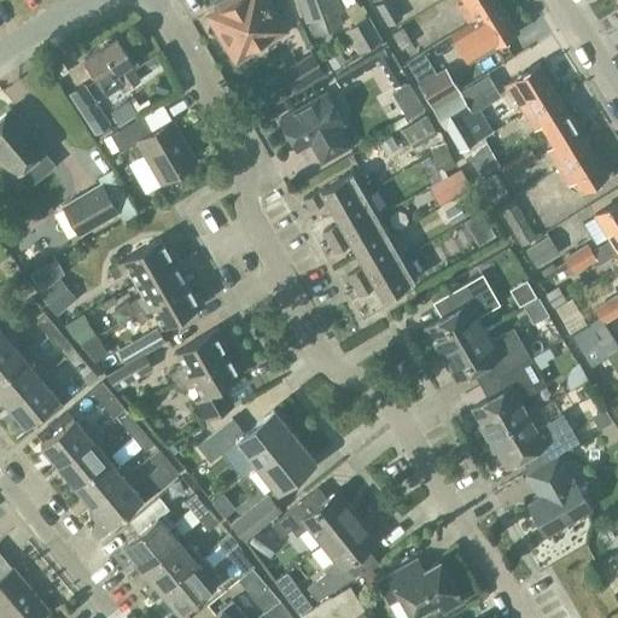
[(228,7),(210,18),(226,46),(225,46),(235,63),(256,51),(254,47),(284,29),(266,0),(234,0),(227,5),(228,7)]
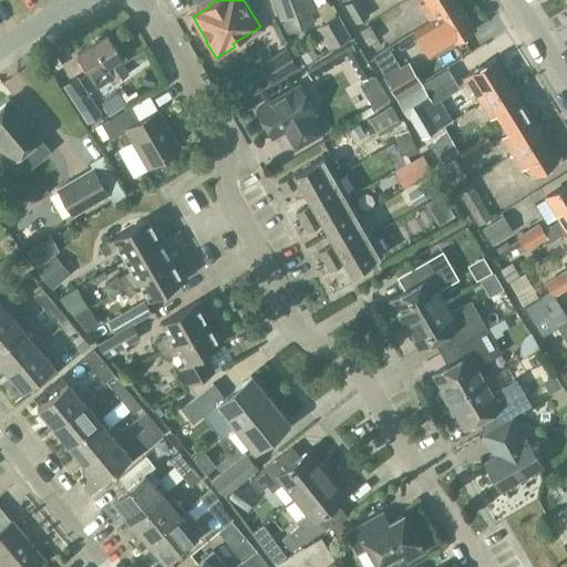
[(315,24),(310,9),(311,9),(308,0),(275,0),(281,19),(284,19),(288,34),(315,24)]
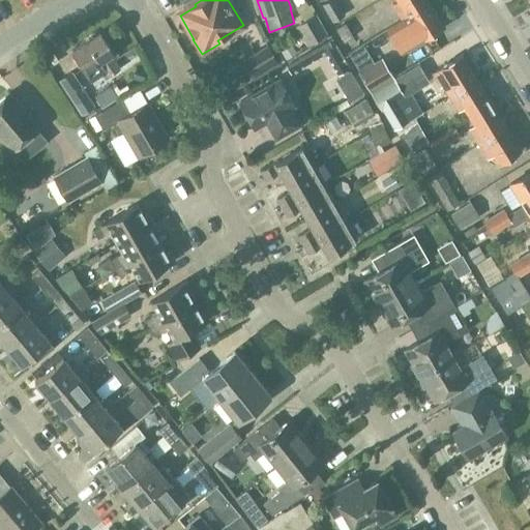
[(346,16),(336,0),(331,0),(324,4),(334,23),(346,16)]
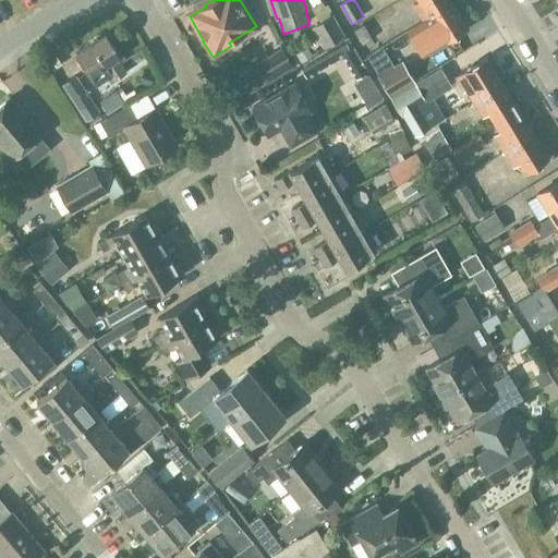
[(450,0),(417,0),(429,19),(453,3),(450,0)]
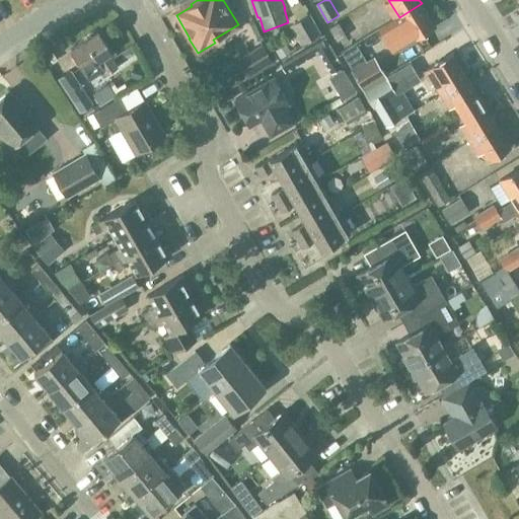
[(422,3),(399,17),(414,42),(437,27),(422,3)]
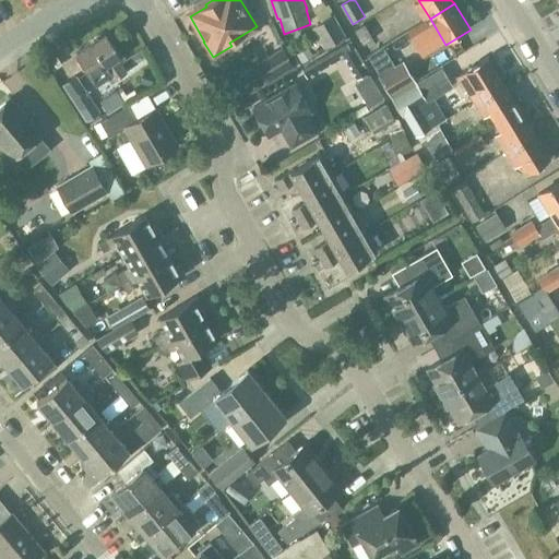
[(312,27),(324,49),(326,47),(329,50),(346,40),(344,36),(345,35),(334,15),(312,27)]
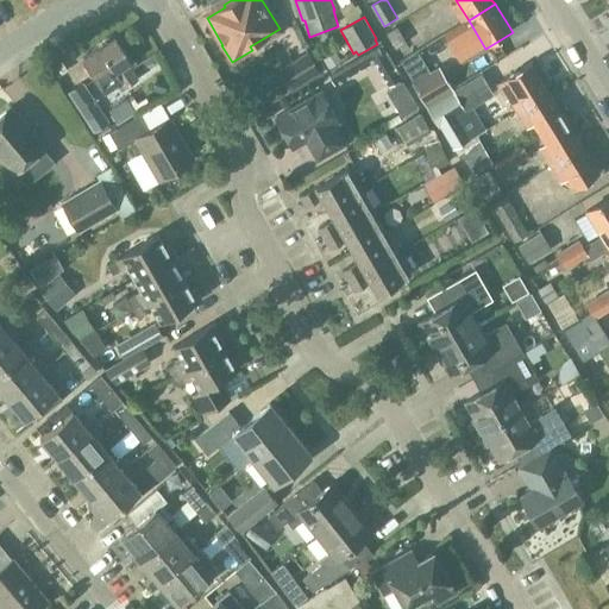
[(387,33),(396,49),(407,43),(399,26),(387,33)]
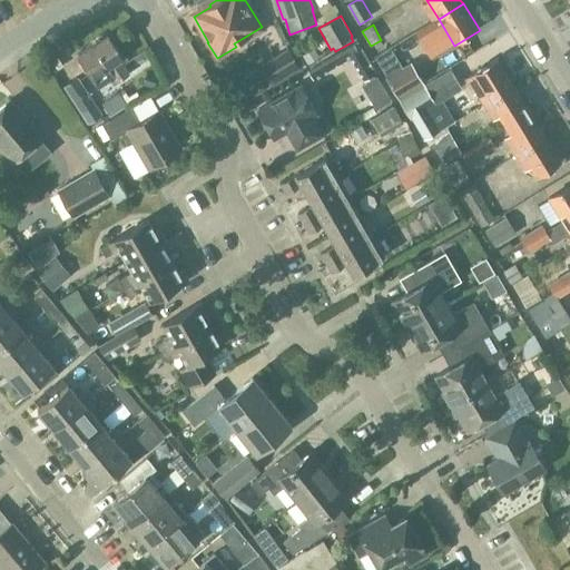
[(130,75),(120,60),(123,59),(108,37),(78,57),(99,88),(110,80),(111,82),(115,80),(117,85),(130,75)]
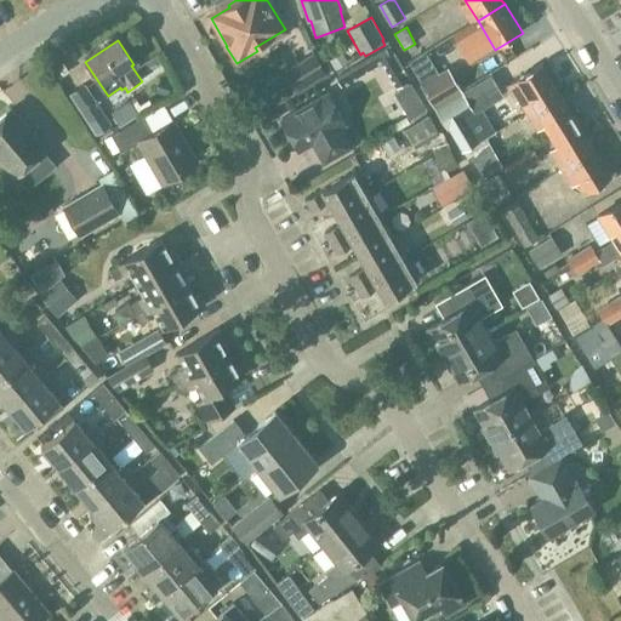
[(391,46),(336,78),(341,87),(379,66),(393,91),(397,89),(397,90),(408,84),(404,78),(408,77),(391,46)]
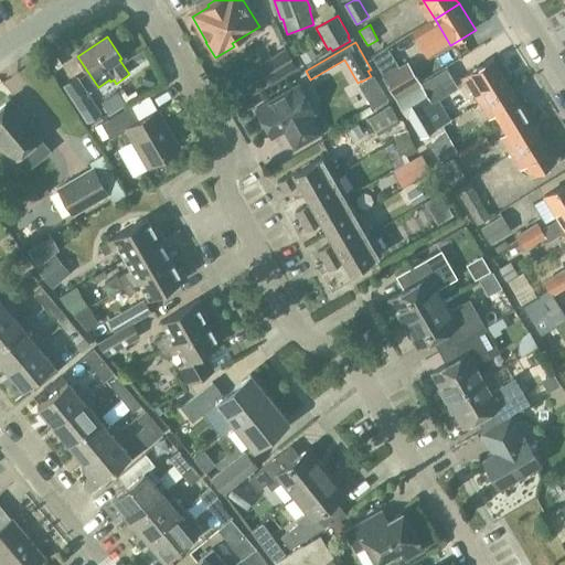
[(286,49),(257,66),(269,86),(298,68),(286,49)]
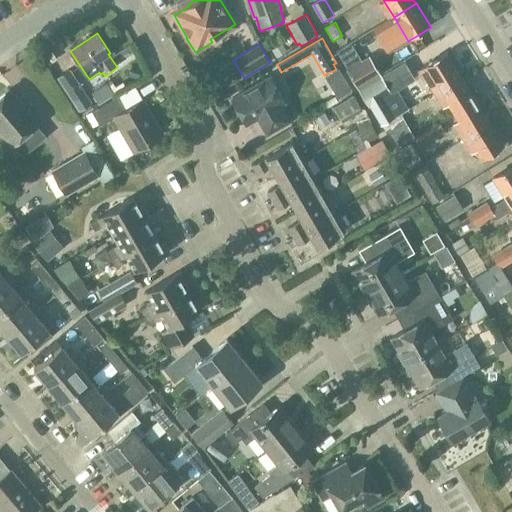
[(288,52),(283,44),(273,51),(277,58),(288,52)]
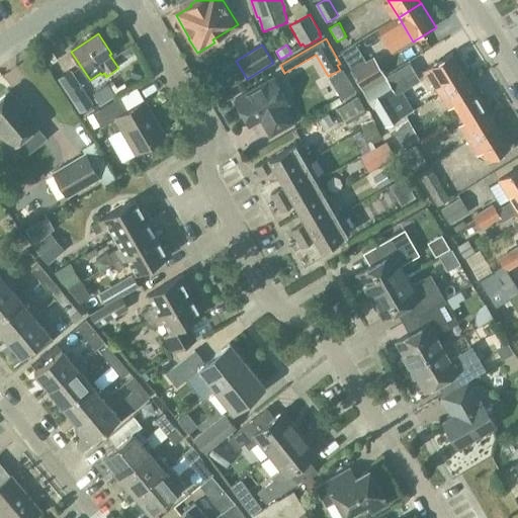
[(445,92),(467,78),(452,55),(430,68),(445,92)]
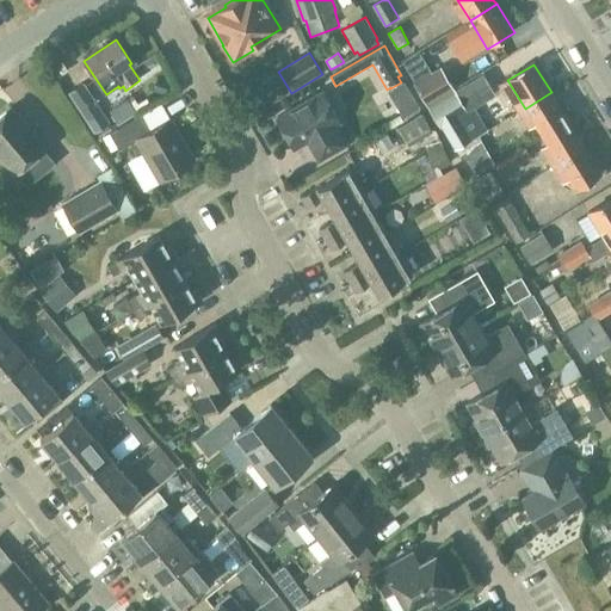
[(483,74),(429,107),(454,150),(477,135),(466,113),(497,96),(483,74)]
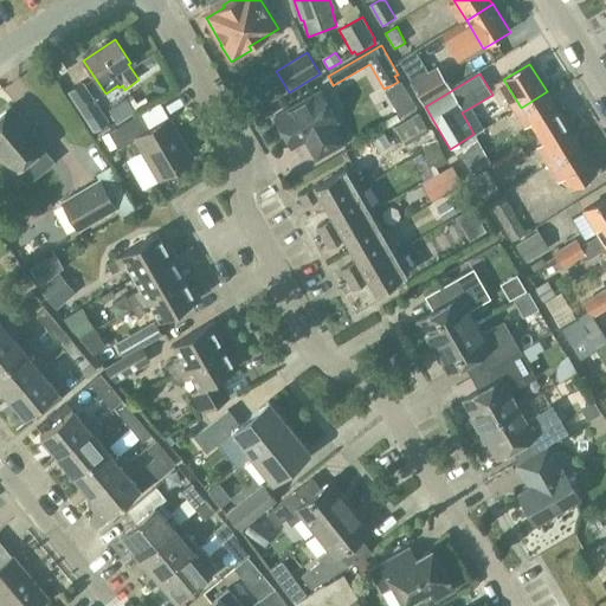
[(416,90),(424,104),(450,89),(442,75),(416,90)]
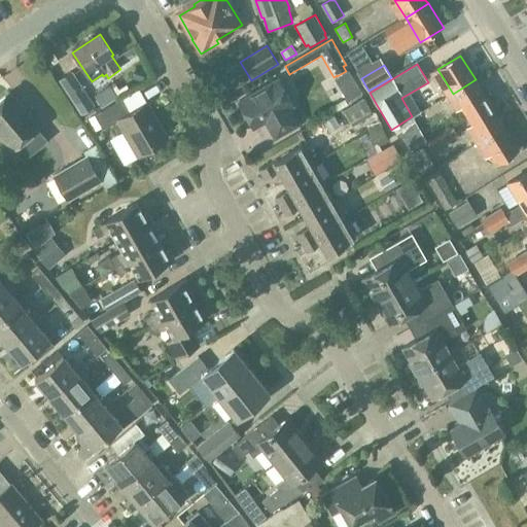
[(137,68),(134,78),(144,81),(147,71),(137,68)]
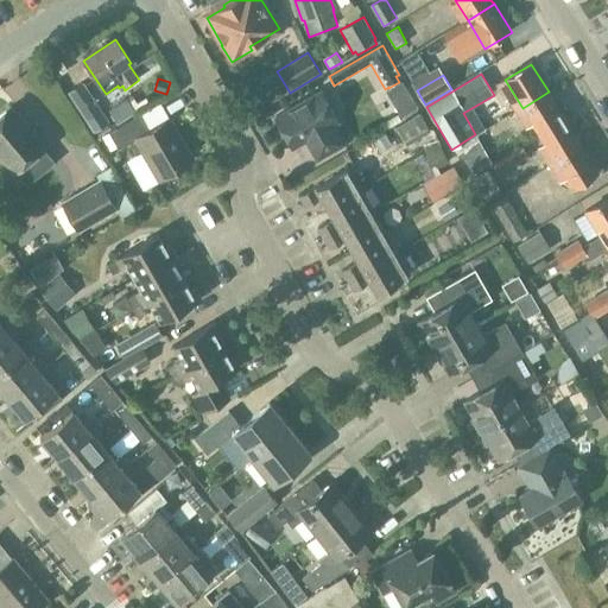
[(109,124),(83,84),(67,94),(94,134),(96,133),(99,138),(106,133),(102,128),(109,124)]
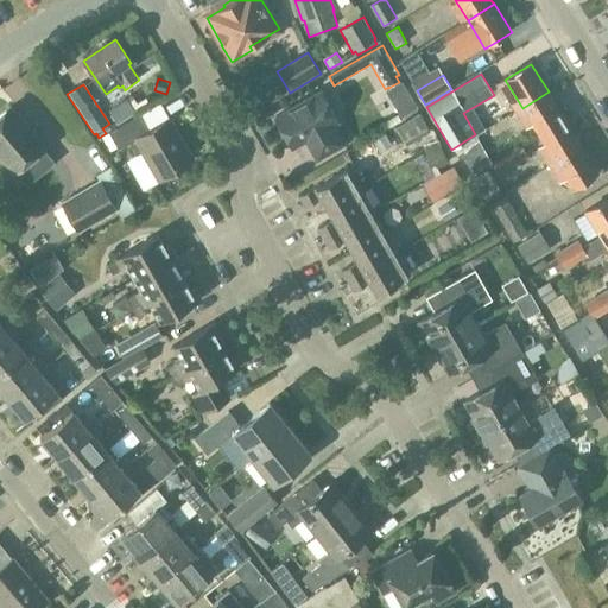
[(263,108),(249,88),(235,97),(248,118),(263,108)]
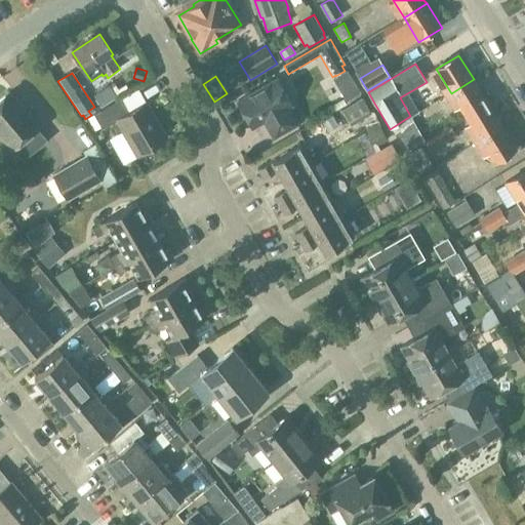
[(278,79),(238,102),(253,127),(265,121),(274,137),(297,124),(287,108),(292,105),(278,79)]
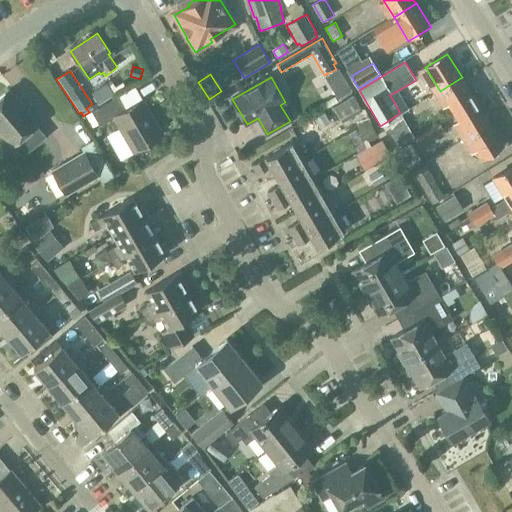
[(462,77),(440,91),(453,113),(476,100),(462,77)]
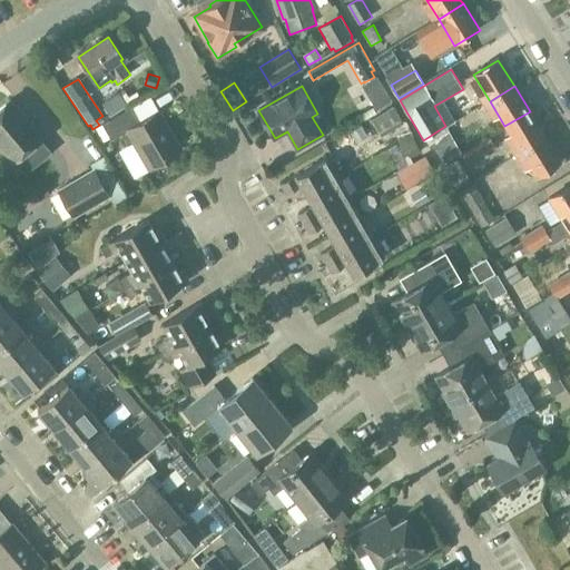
[(102,104),(111,117),(133,102),(124,89),(102,104)]
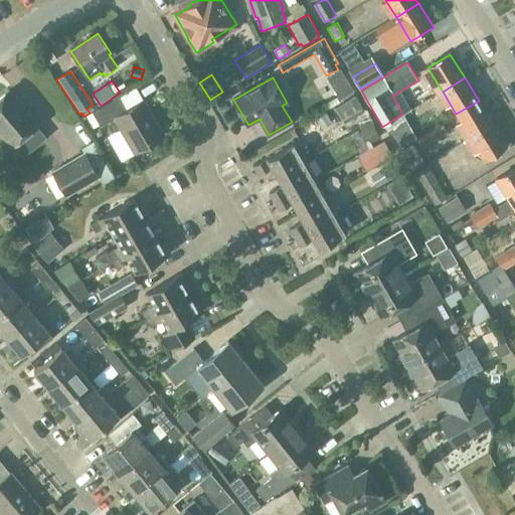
[(0,131),(12,146),(38,125),(10,91),(0,99),(0,131)]
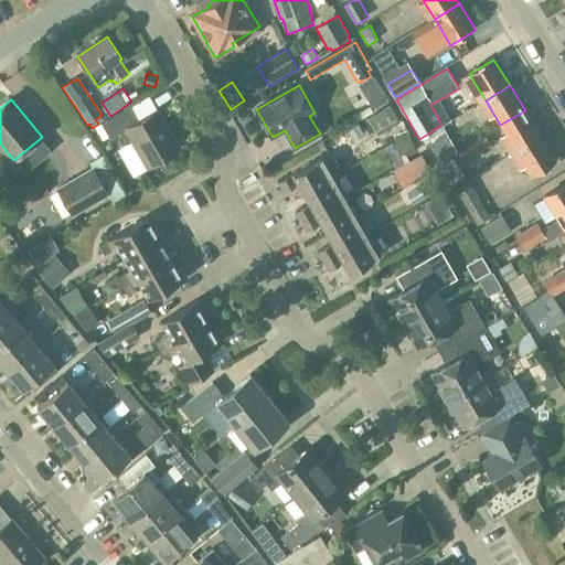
[(180,149),(158,110),(138,121),(129,107),(102,124),(110,140),(126,130),(139,153),(140,152),(149,168),(180,149)]
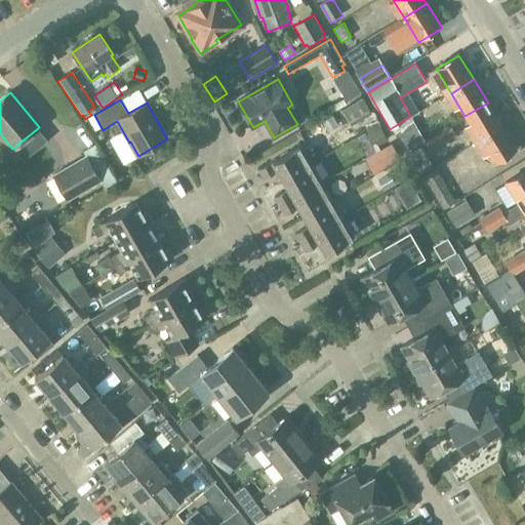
[(488,103),(465,116),(480,139),(502,126),(488,103)]
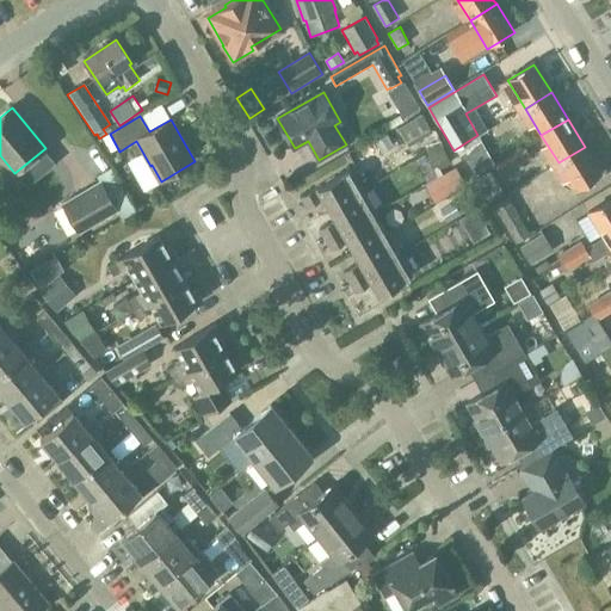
[(331,210),(364,191),(352,171),(396,144),(389,131),(332,165),(339,177),(318,189),(300,199),(307,210),(325,201),(331,210)]
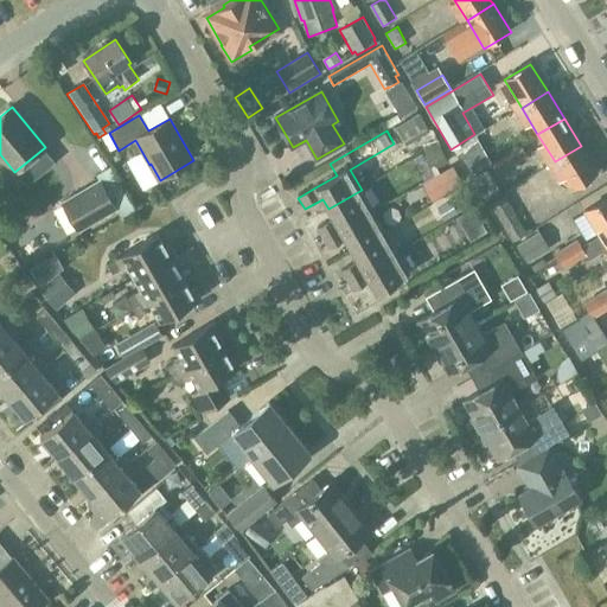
[(472,173),(490,164),(489,161),(500,154),(492,141),(480,148),(479,147),(462,157),(472,173)]
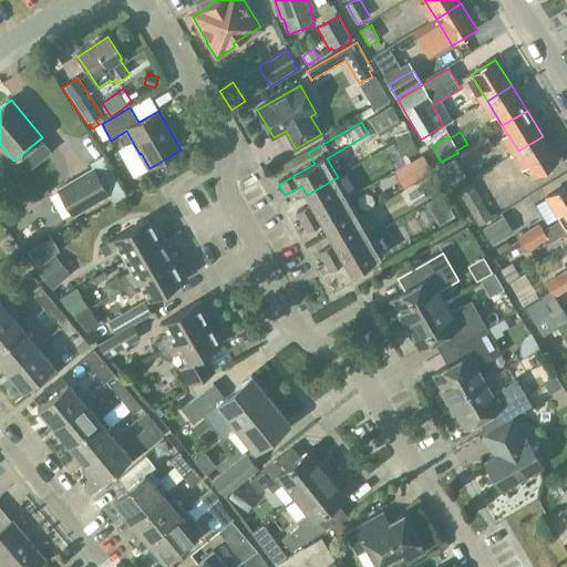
[(410,134),(395,143),(405,161),(421,152),(410,134)]
